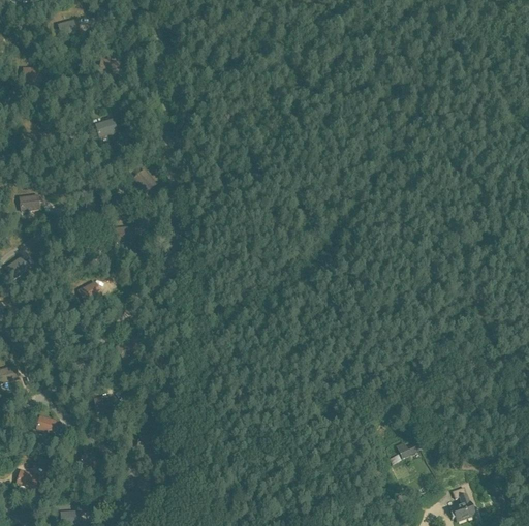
[(57,23),(61,37),(80,32),(75,19),(57,23)]
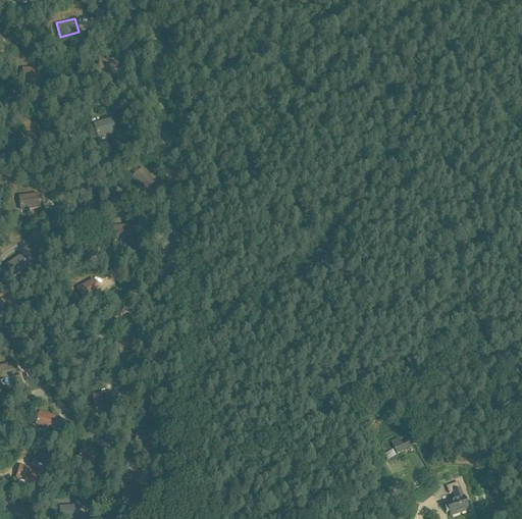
[(100,57),(97,70),(115,74),(119,61),(100,57)]
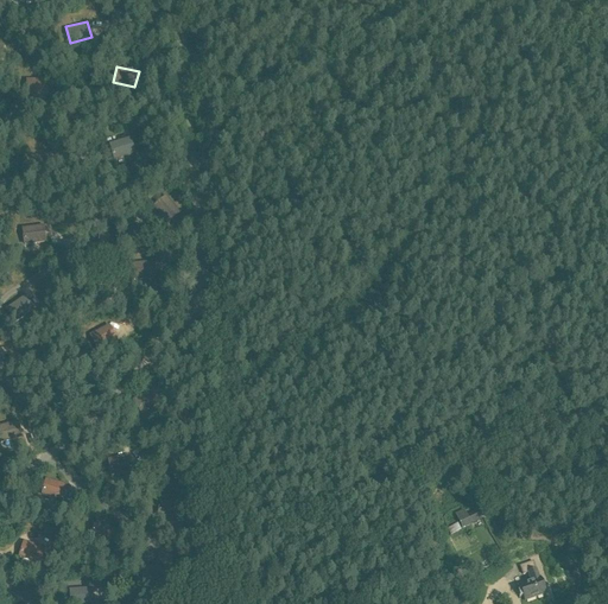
[(26,77),(26,94),(50,93),(49,76),(26,77)]
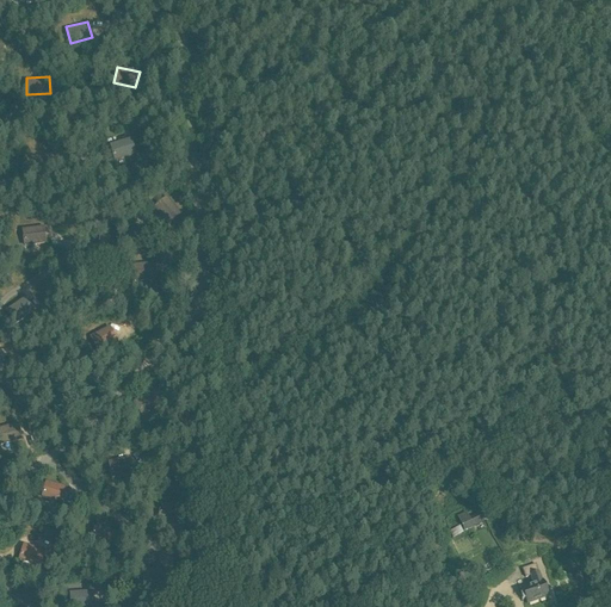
[(130,136),(110,142),(113,158),(135,152),(130,136)]
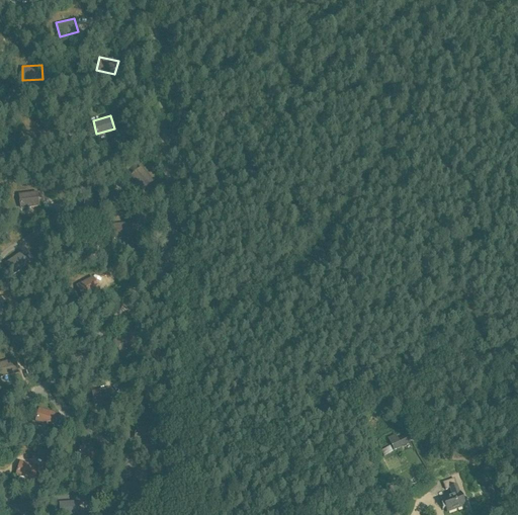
[(130,174),(143,189),(154,179),(142,165),(130,174)]
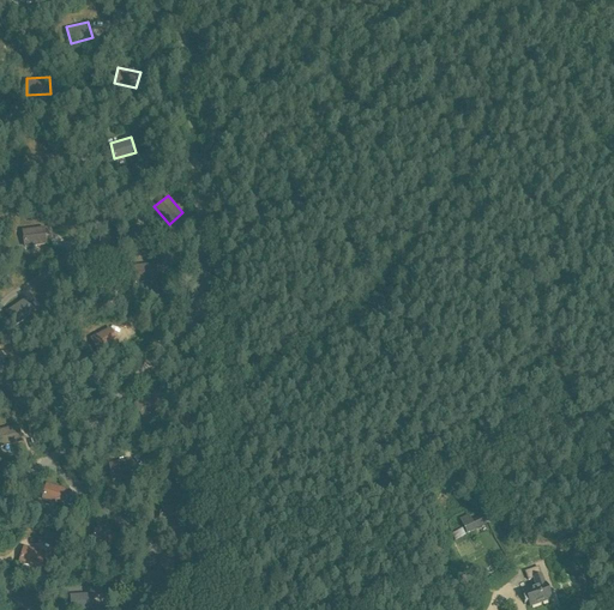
[(22,228),(24,245),(46,241),(44,225),(22,228)]
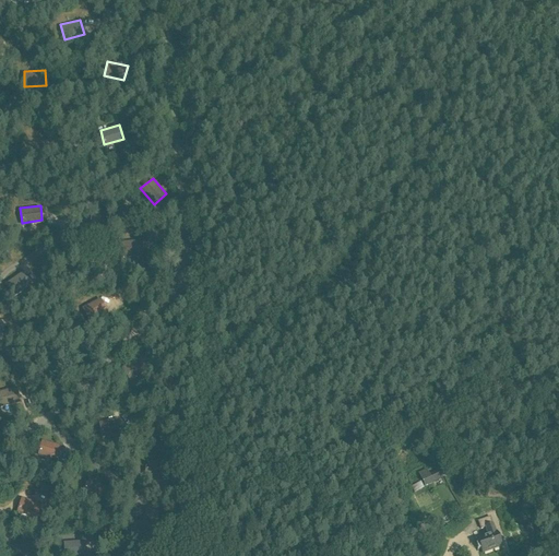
[(121,240),(122,255),(143,253),(141,238),(121,240)]
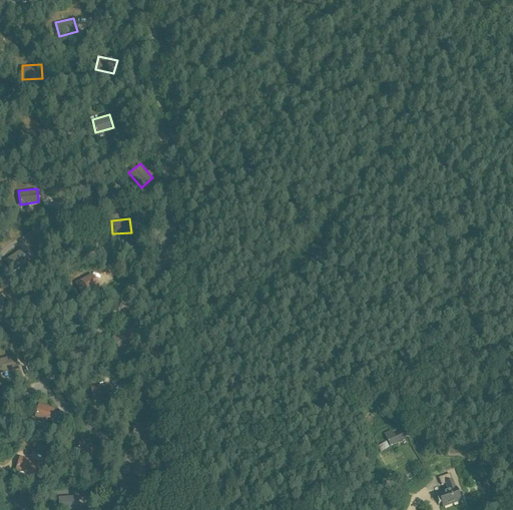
[(20,248),(5,259),(13,271),(28,260),(20,248)]
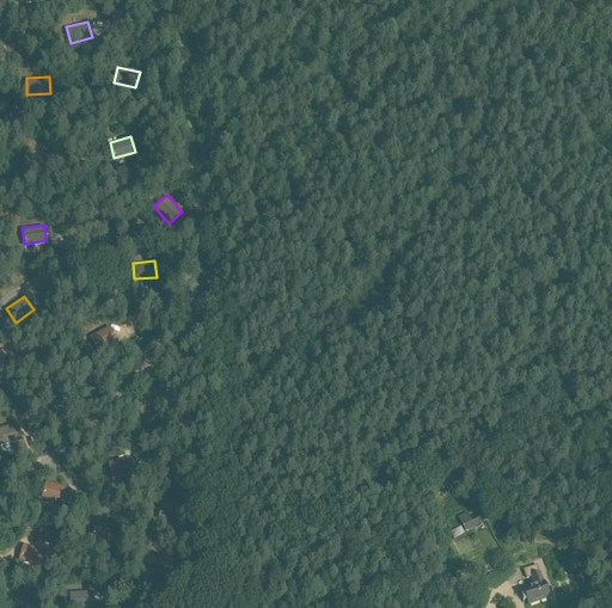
[(90,335),(97,349),(117,338),(110,325),(90,335)]
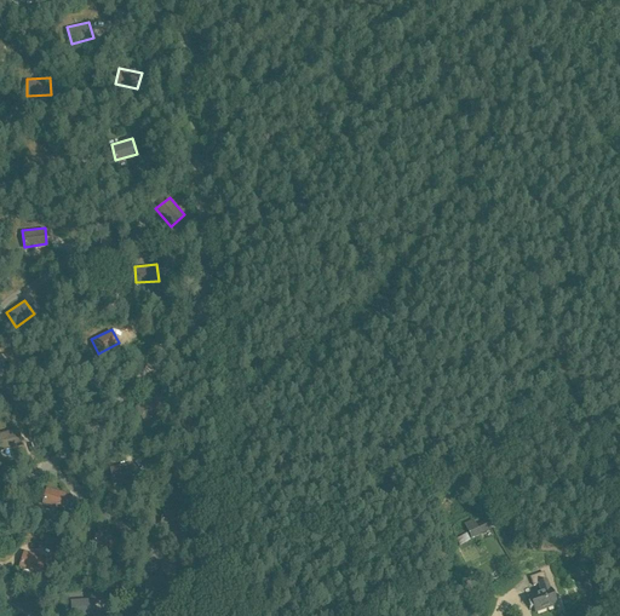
[(0,431),(0,447),(0,448),(22,443),(18,427),(0,431)]
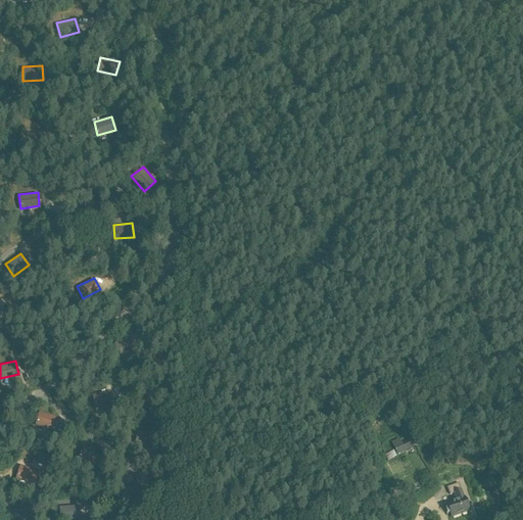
[(92,392),(95,407),(113,404),(111,389),(92,392)]
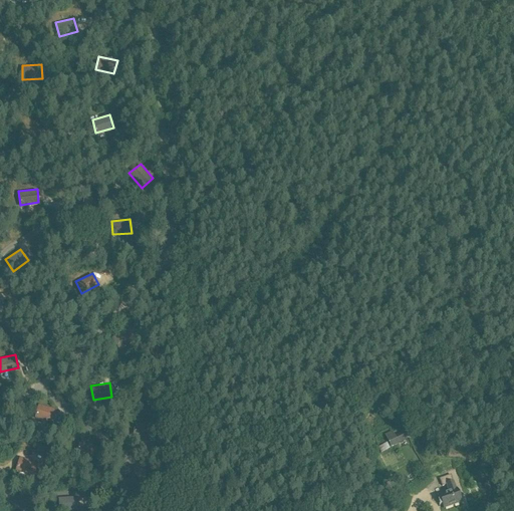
[(38,403),(34,416),(53,421),(56,408),(38,403)]
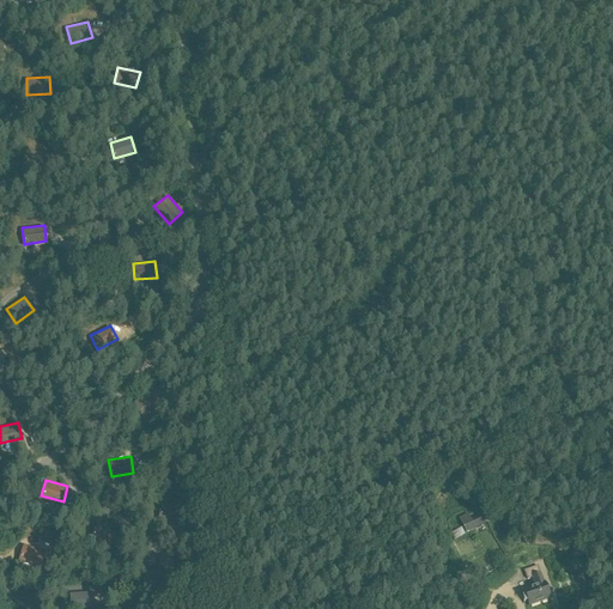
[(460,517),(466,530),(486,519),(483,512),(469,519),(467,513),(460,517)]
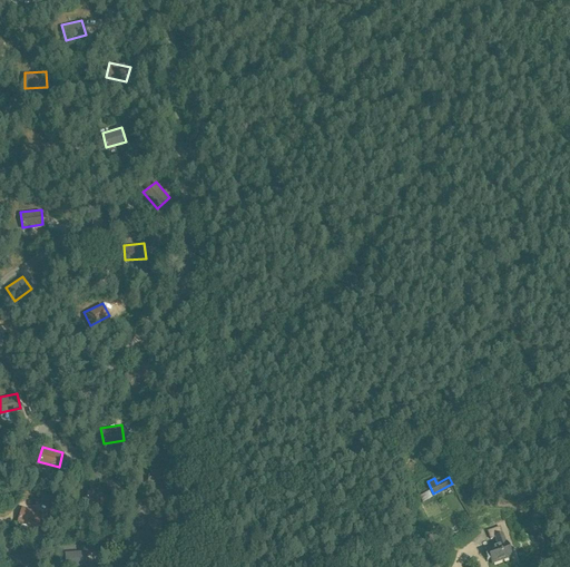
[(422,499),(432,496),(429,489),(420,492),(422,499)]
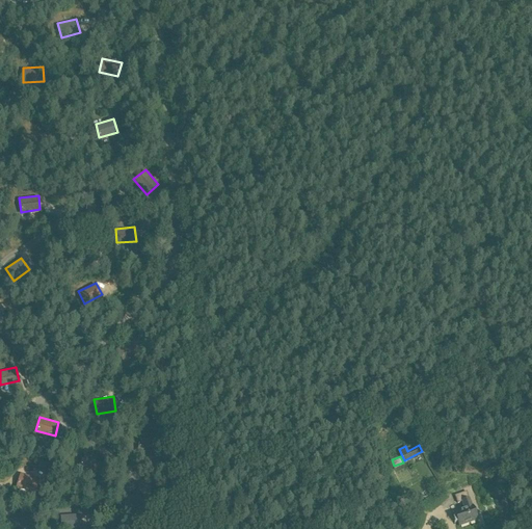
[(21,472),(17,485),(35,491),(40,478),(21,472)]
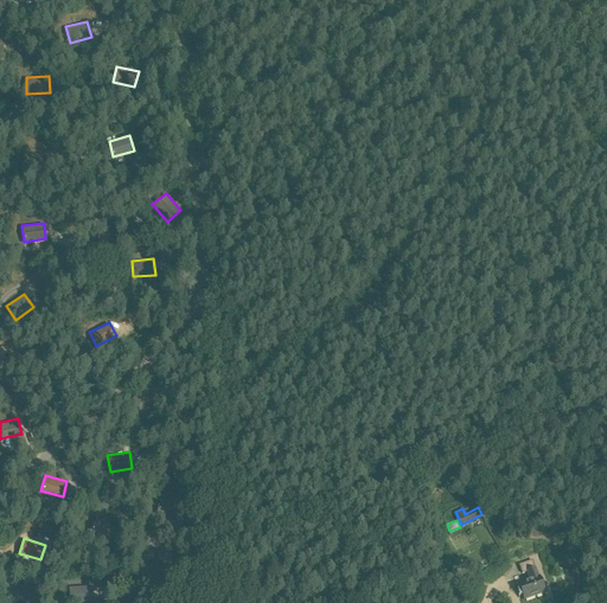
[(531,579),(519,583),(524,598),(544,591),(540,576),(538,577),(532,558),(519,563),(523,571),(528,570),(531,579)]
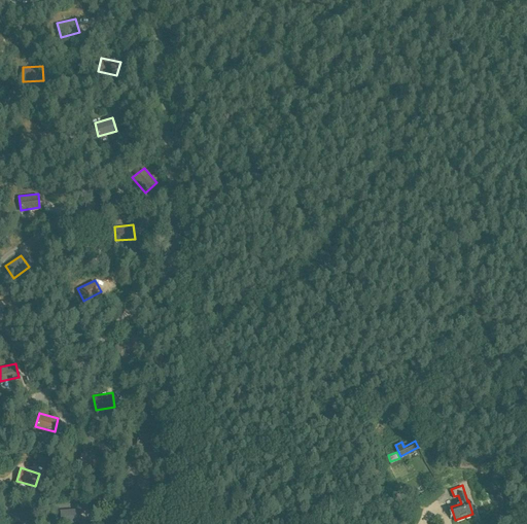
[(60,510),(61,523),(80,522),(79,509),(60,510)]
